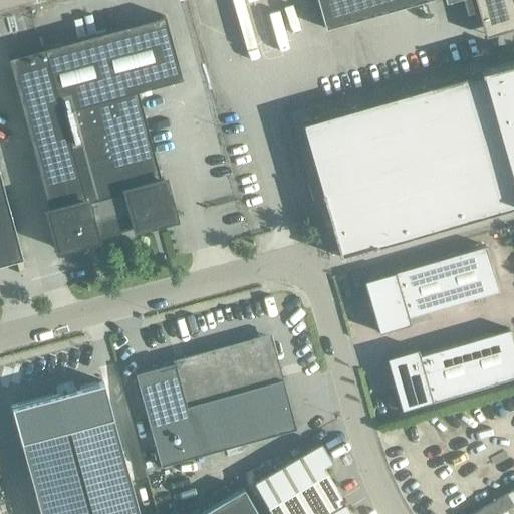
[(465,0),(469,10),(477,8),(486,36),(513,27),(513,0),(317,0),(325,28),(426,0),(445,0),(446,2),(453,0),(465,0)]
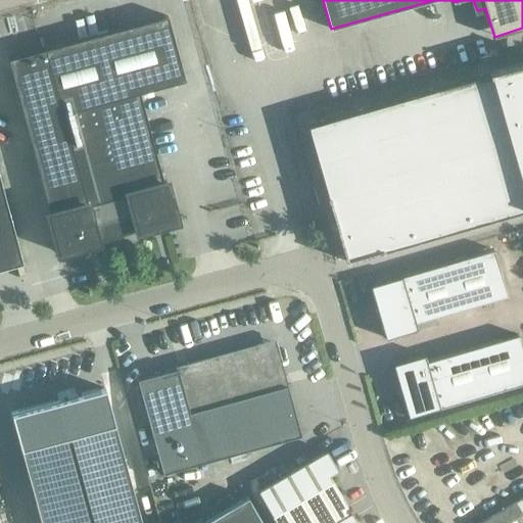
[(88,202),(97,240),(136,230),(137,232),(177,221),(167,181),(163,182),(139,93),(185,81),(168,16),(45,49),(86,203),(88,202)]
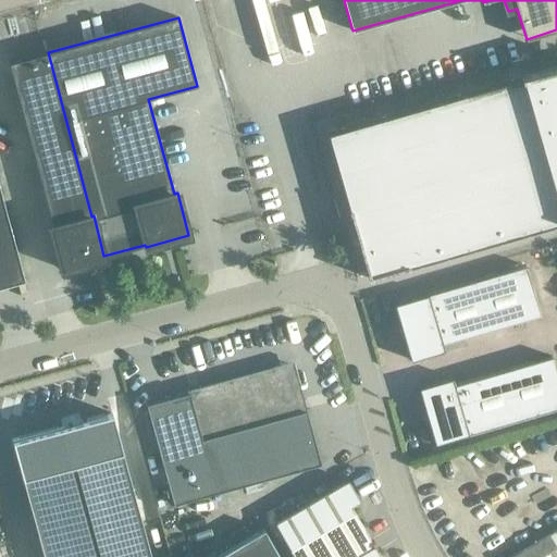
[(48,52),(12,62),(57,225),(50,227),(62,270),(104,258),(103,256),(94,215),(91,217),(48,52)]
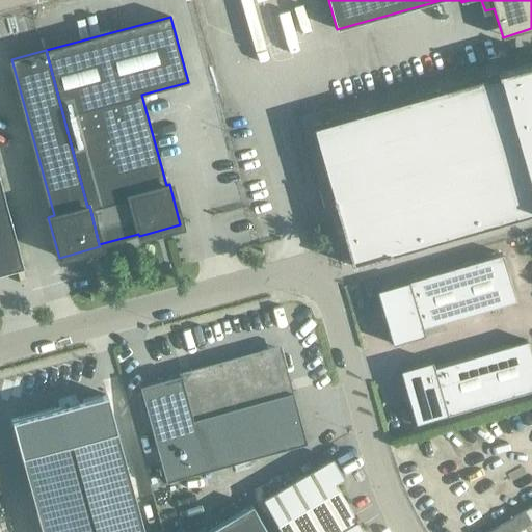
[(351,264),(352,267),(354,266),(388,256),(388,257),(390,256),(498,224),(531,214),(531,64),(500,75),(500,74),(498,75),(313,128),(334,201),(333,201),(334,203),(335,203),(351,264)]
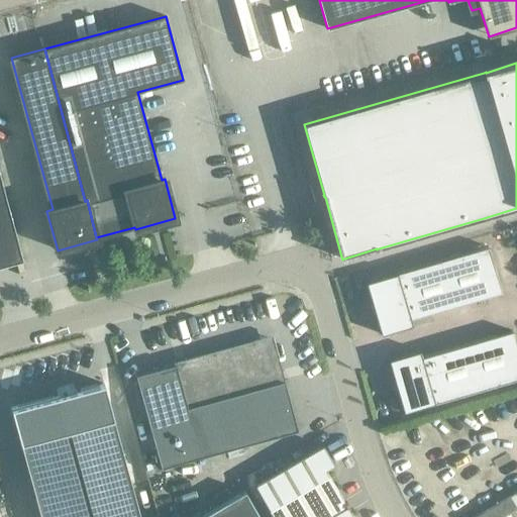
[(0,179),(0,266),(22,260),(0,179)]
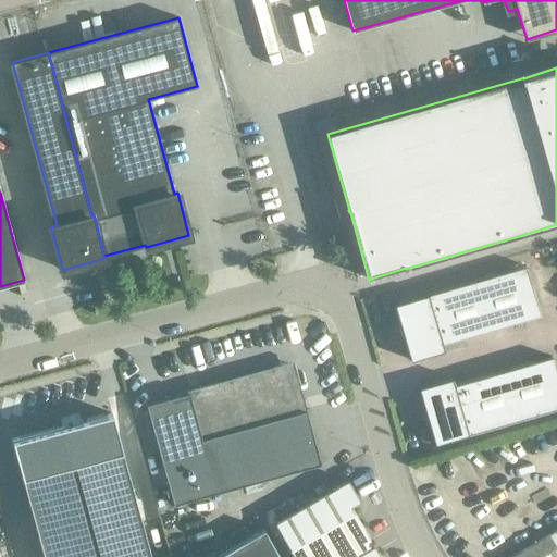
[(527,267),(395,305),(411,360),(445,350),(443,344),(541,316),(527,267)]
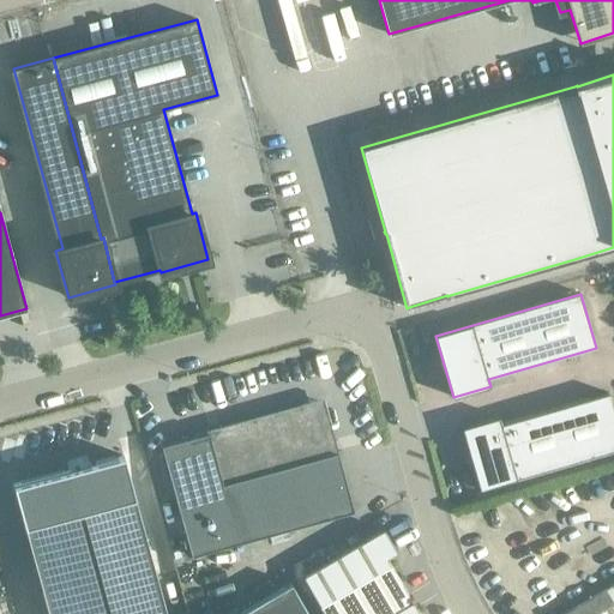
[(499,417),(462,428),(480,489),(613,450),(613,410),(609,393),(501,425),(499,417)]
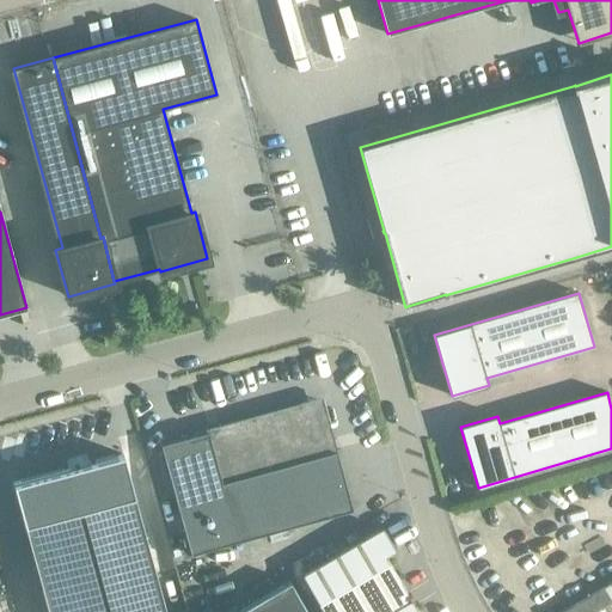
[(206,432),(160,444),(190,554),(352,505),(337,452),(337,450),(334,451),(331,440),(334,439),(334,436),(330,438),(320,401),(222,428),(221,424),(219,424),(219,428),(209,432),(208,428),(206,429),(206,432)]
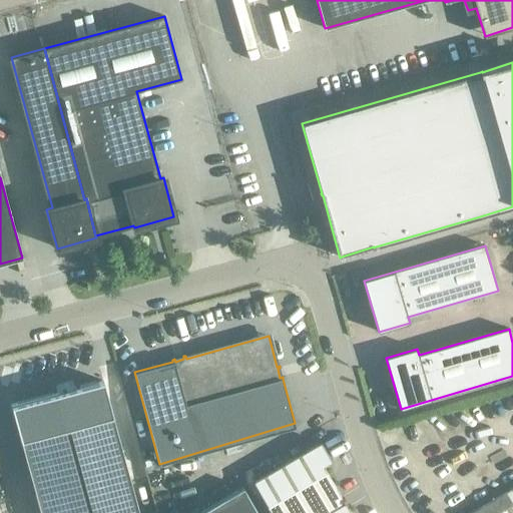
[(58,394),(11,406),(40,512),(139,512),(103,381),(58,396),(58,394)]
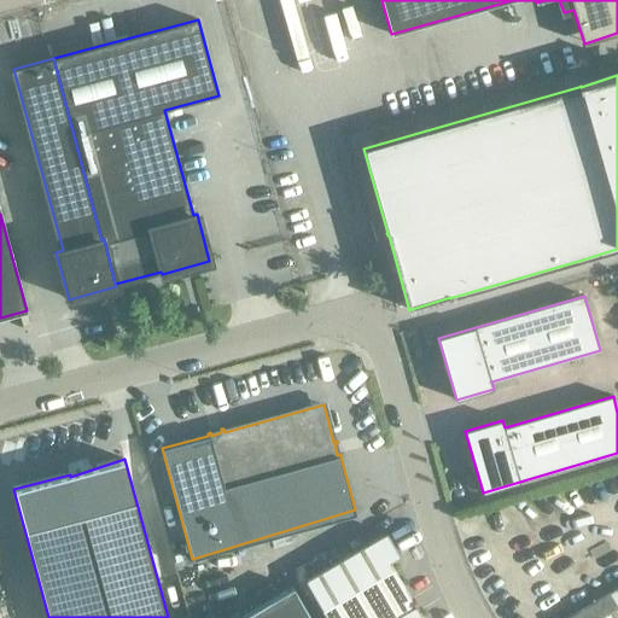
[(420,617),(389,563),(398,557),(386,535),(304,582),(325,617),(420,617)]
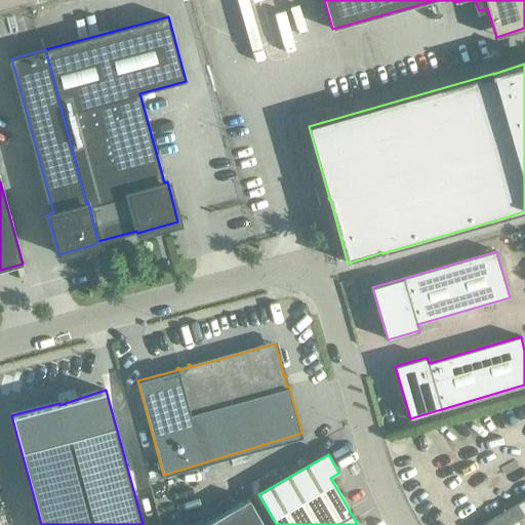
[(264,524),(248,499),(204,524),(264,524)]
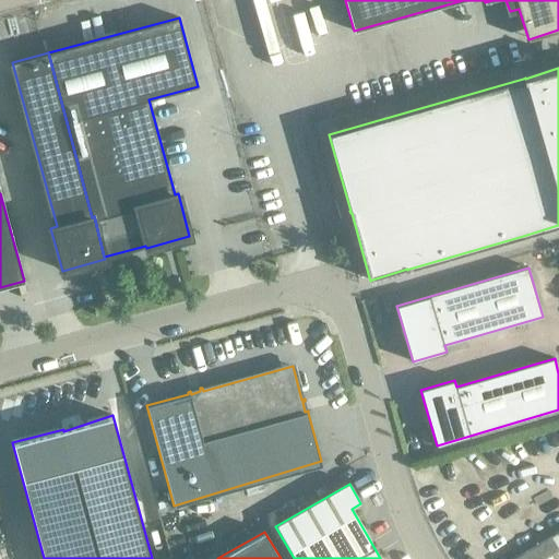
[(558,558),(558,532),(513,558),(558,558)]
